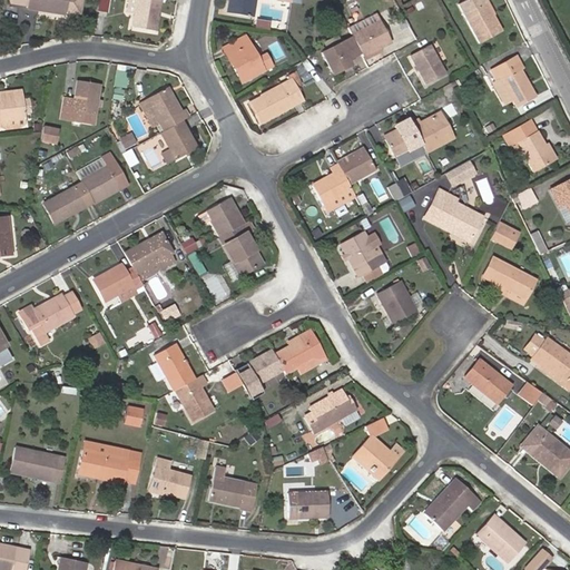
[(67,0),(10,0),(11,1),(27,5),(26,8),(65,15),(65,11),(67,0)]
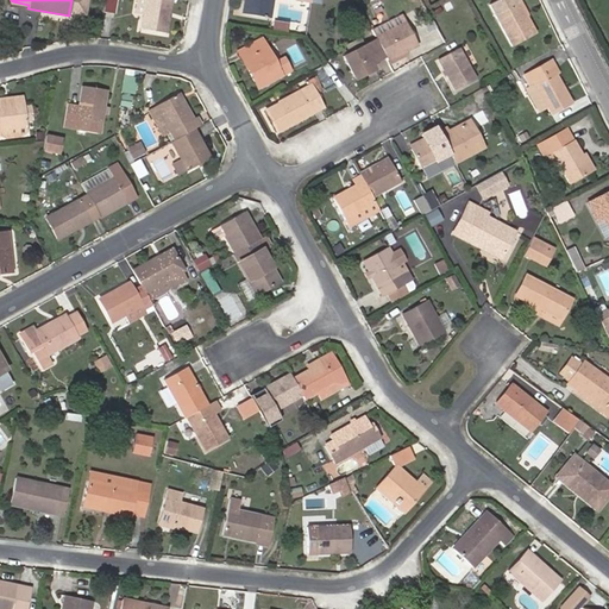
[(71,0),(69,12),(83,14),(86,0),(71,0)]
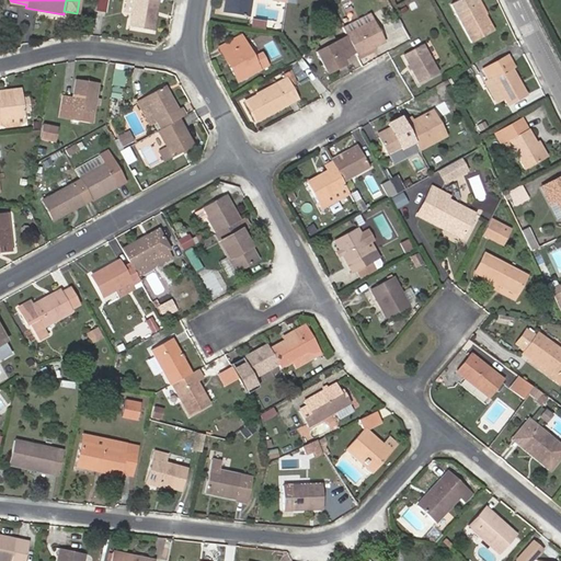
[(96,0),(95,10),(104,12),(105,0),(96,0)]
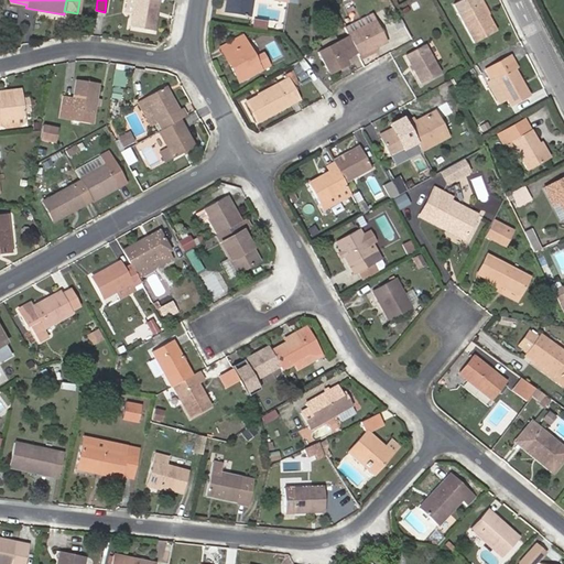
[(158,0),(127,0),(126,10),(133,11),(130,26),(153,30),(158,0)]
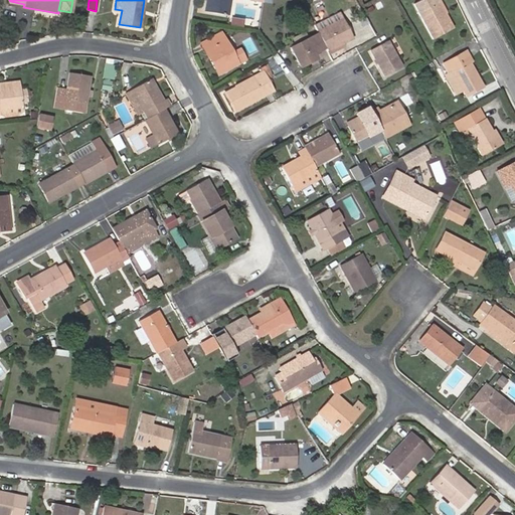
[(207,0),(205,11),(228,15),(230,0),(207,0)]
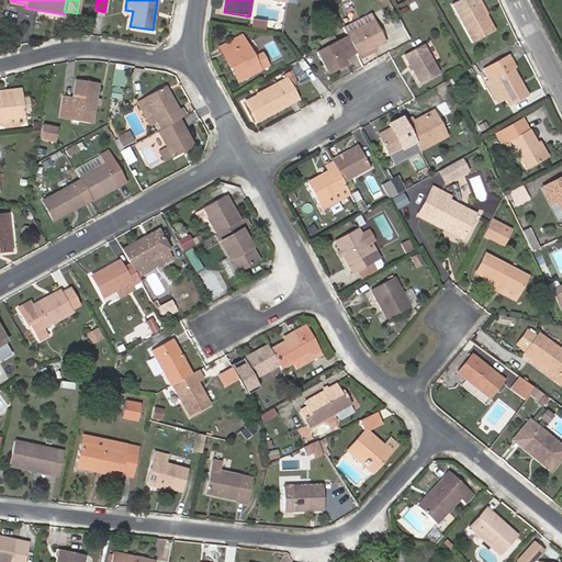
[(481,0),(459,0),(451,4),(472,42),(494,30),(479,2),(481,0)]
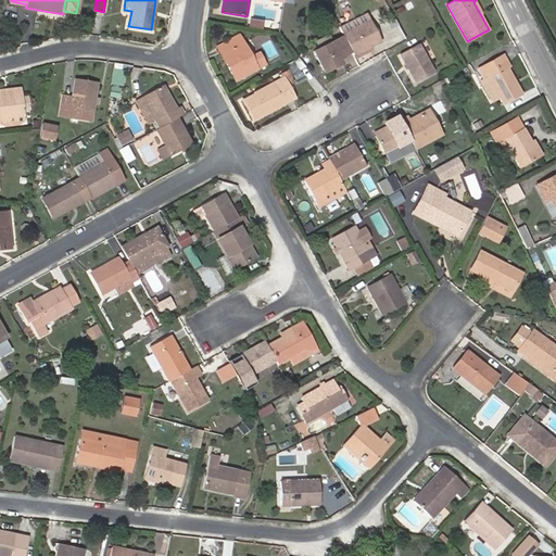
[(339,26),(343,34),(370,21),(367,13),(339,26)]
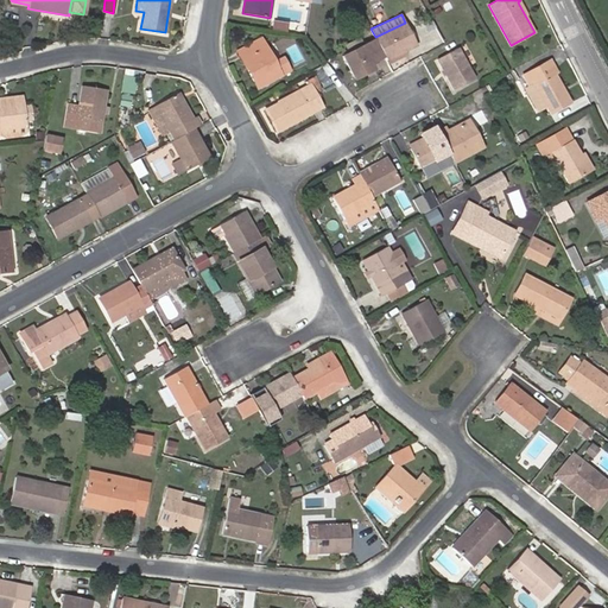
[(274,20),(273,30),(289,32),(291,23),(274,20)]
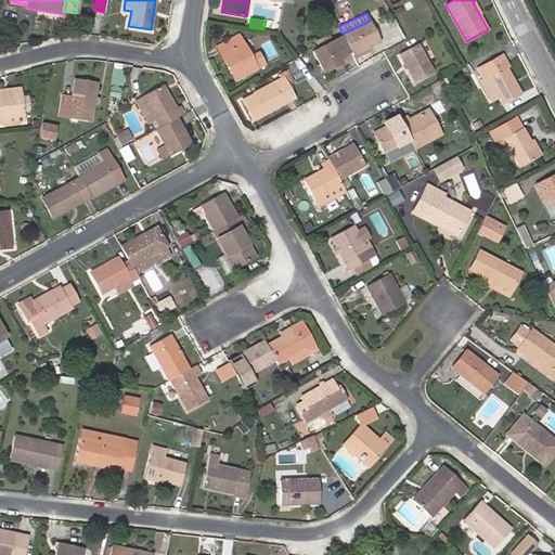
[(370,21),(343,34),(344,36),(351,51),(352,55),(381,40),(370,21)]
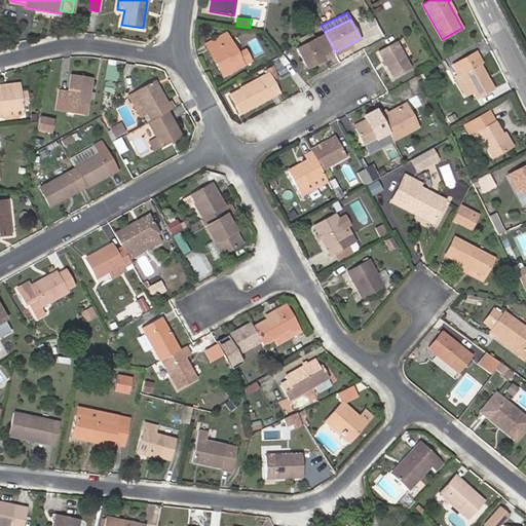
[(220,58),(215,61),(223,75),(251,61),(245,49),(237,52),(227,33),(214,40),(217,46),(215,47),(220,58)]
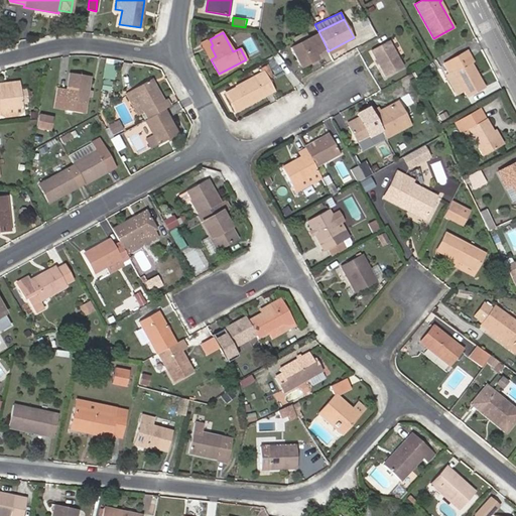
[(327,47),(319,33),(291,47),(299,63),(315,55),(314,53),(327,47)]
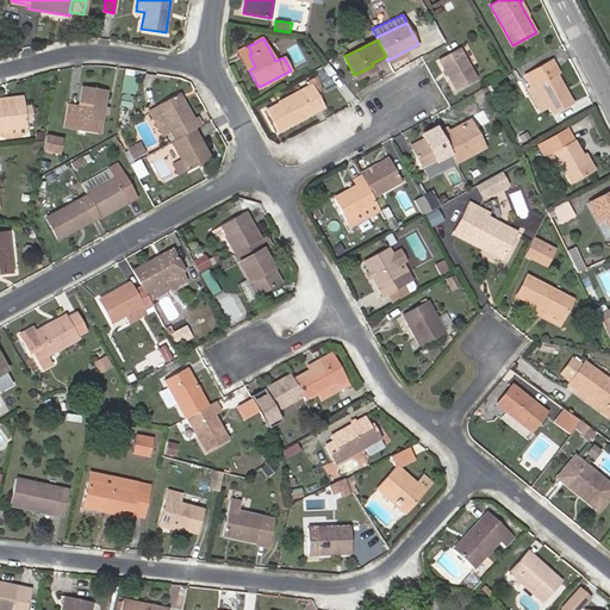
[(387,61),(390,64),(421,48),(418,44),(387,61)]
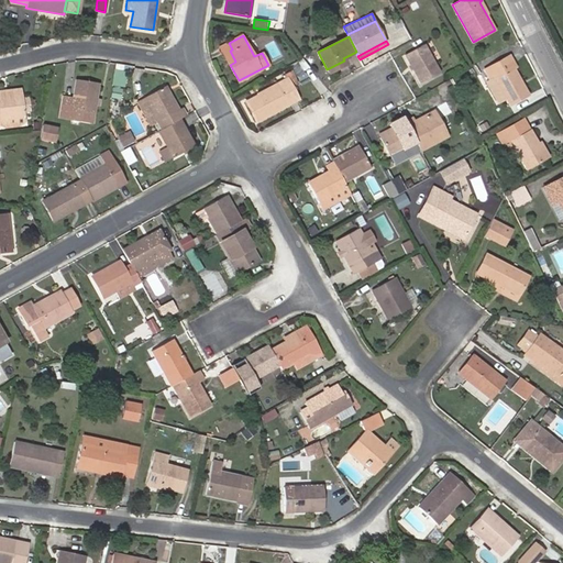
[(232,50),(229,43),(220,46),(223,53),(230,51),(232,50)]
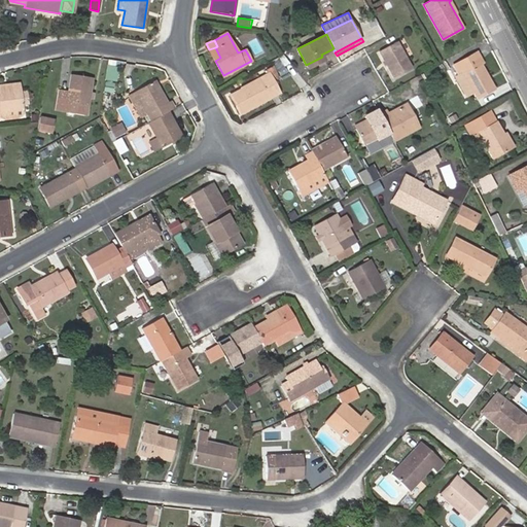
[(384,60),(387,65),(394,78),(412,69),(396,41),(380,50),(384,60)]
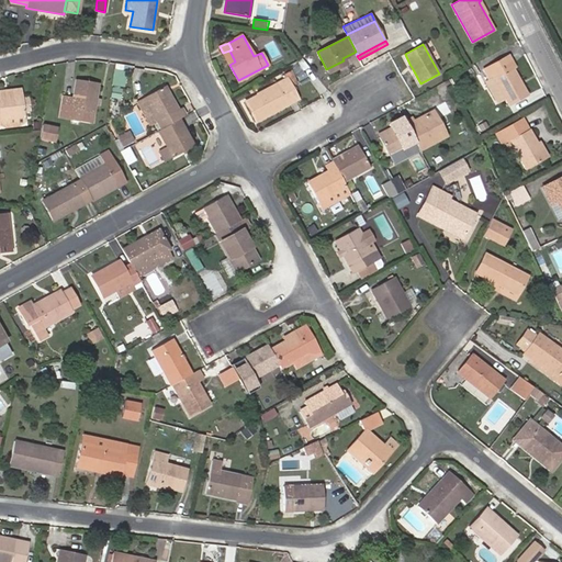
[(223,53),(229,65),(235,62),(229,51),(223,53)]
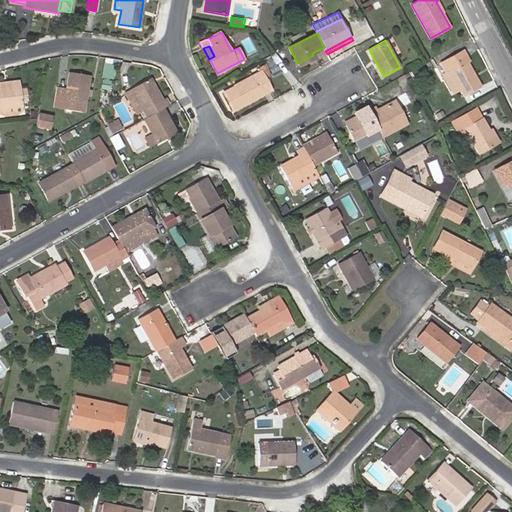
[(480,86),(467,62),(469,61),(464,51),(440,64),(446,74),(443,76),(452,94),(460,90),(463,96),(480,86)]
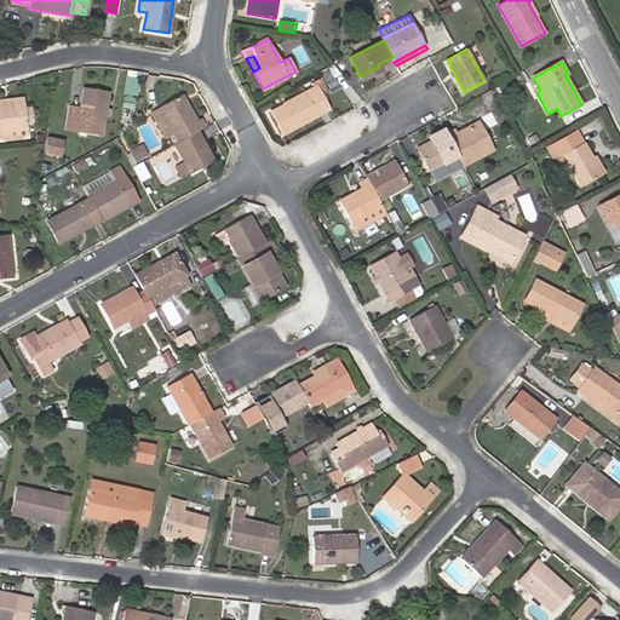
[(379,67),(360,76),(361,80),(380,70),(379,67)]
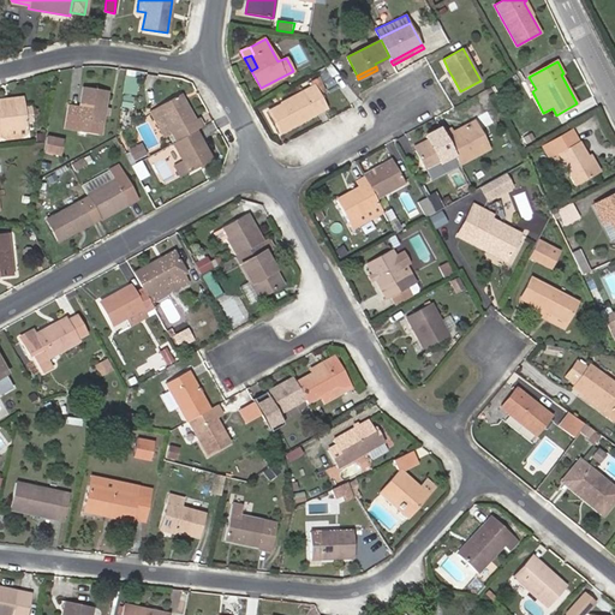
[(311,81),(314,87),(318,94),(326,90),(318,76),(311,81)]
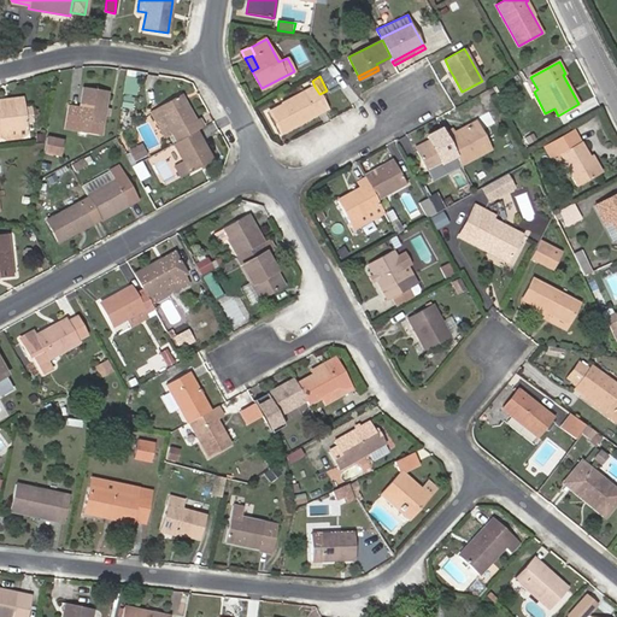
[(80,121),(103,124),(107,90),(83,87),(80,109),(70,106),(65,128),(78,130),(80,121)]
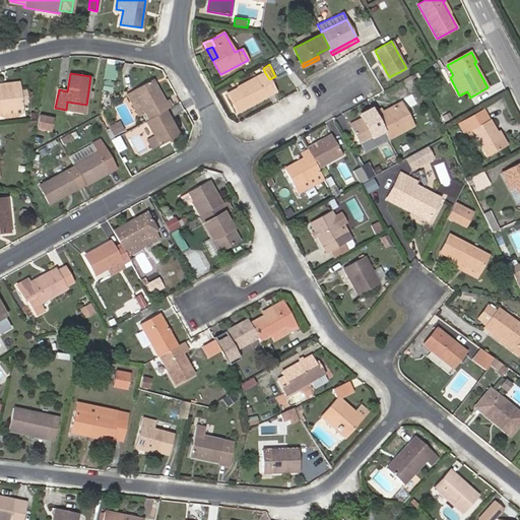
[(226,93),(237,113),(275,91),(269,79),(265,73),(226,93)]
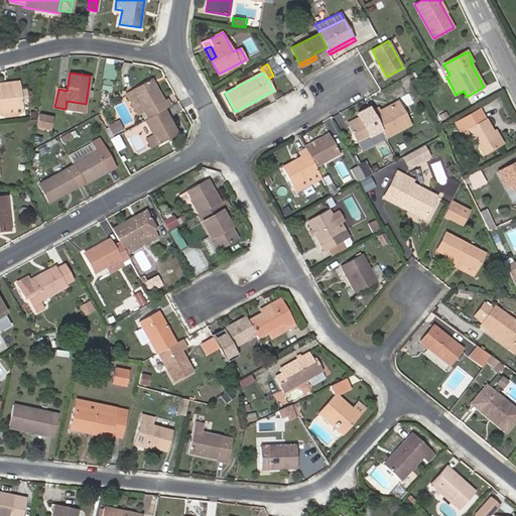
[(144,111),(148,119),(164,109),(170,106),(166,98),(163,100),(151,79),(132,90),(137,98),(144,111)]
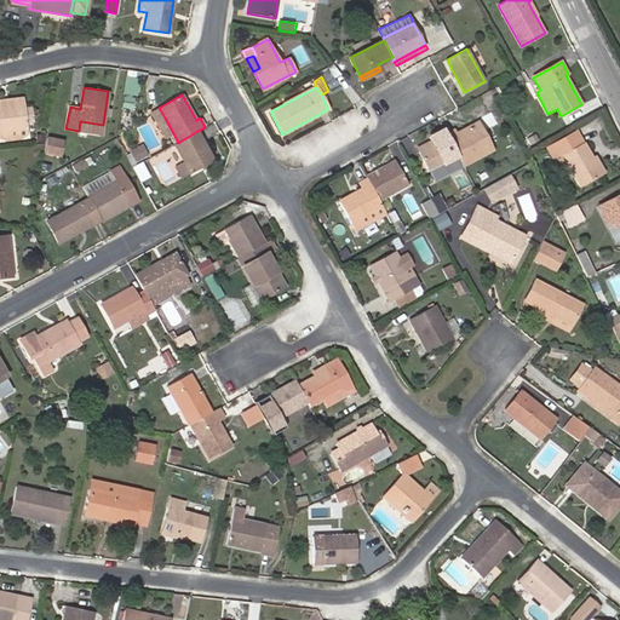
[(0,104),(0,131),(27,127),(24,102),(0,104)]
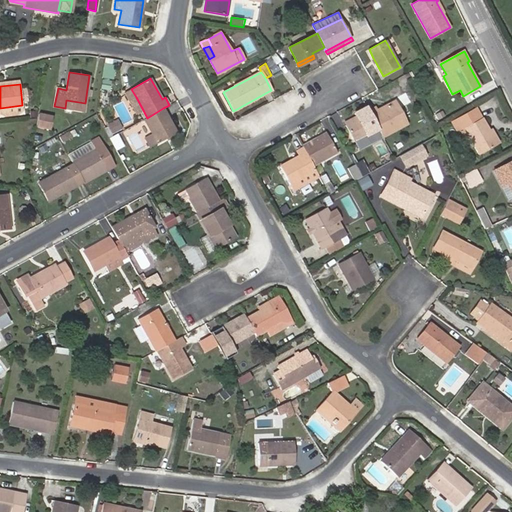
[(131,89),(124,92),(136,114),(143,110),(136,97),(131,89)]
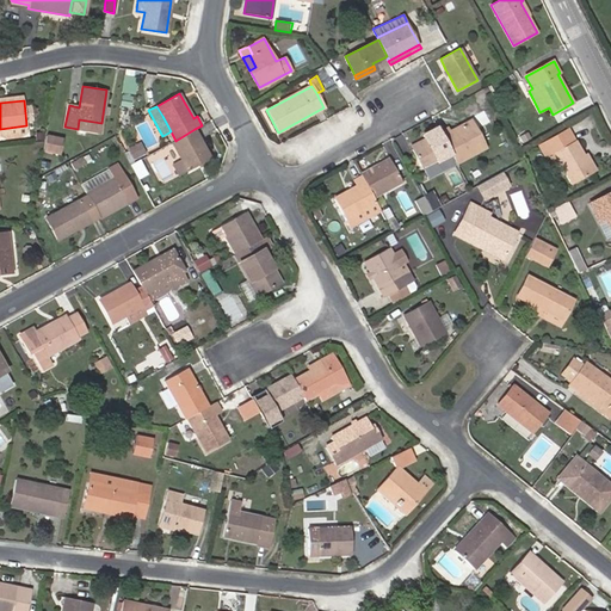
[(99,131),(102,123),(79,119),(78,129),(99,131)]
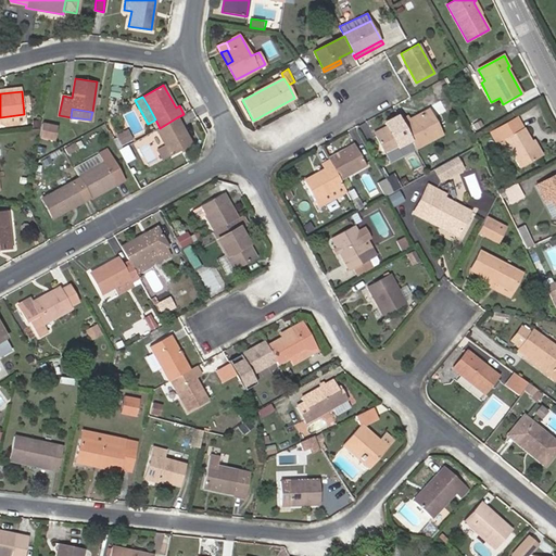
[(401,121),(411,140),(416,149),(442,135),(430,110),(411,119),(408,117),(401,121)]
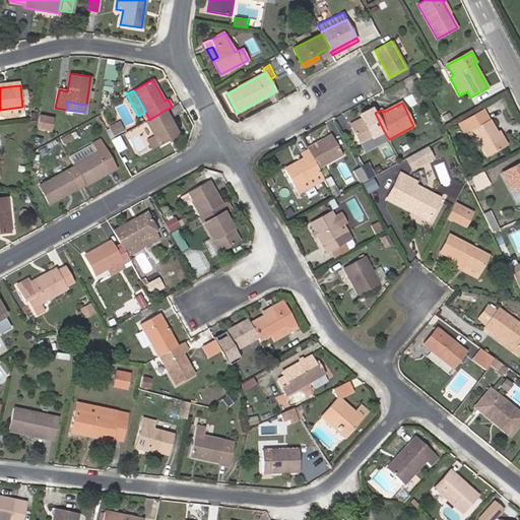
[(375,113),(372,109),(360,115),(362,119),(363,122),(351,128),(360,144),(362,143),(366,152),(376,147),(371,138),(377,135),(384,131),(375,113)]
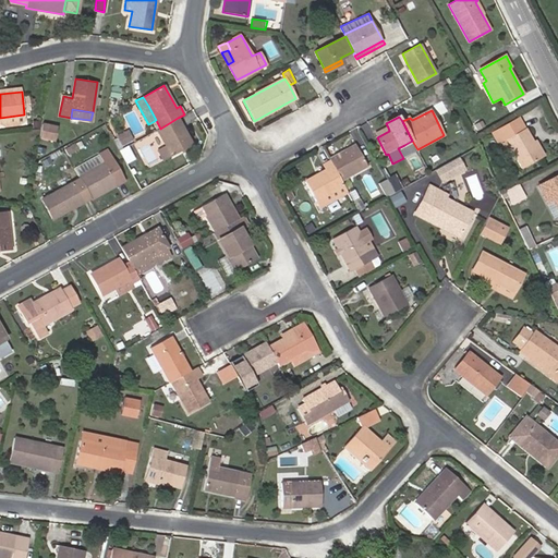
[(509,146),(522,168),(540,157),(532,143),(533,142),(519,117),(492,132),(502,150),(509,146)]
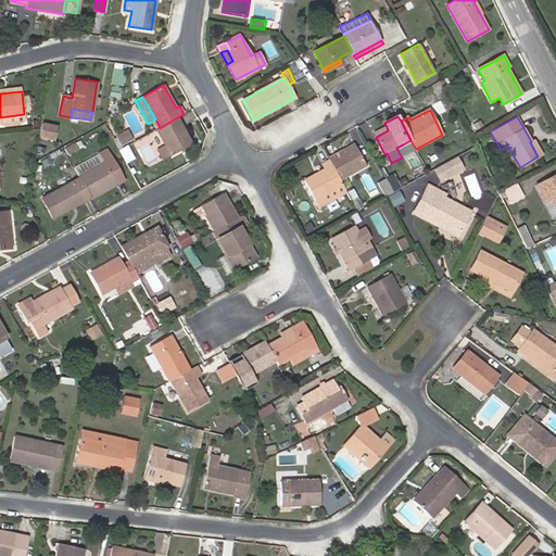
[(160,128),(156,129),(166,146),(172,155),(192,144),(177,117),(160,128)]
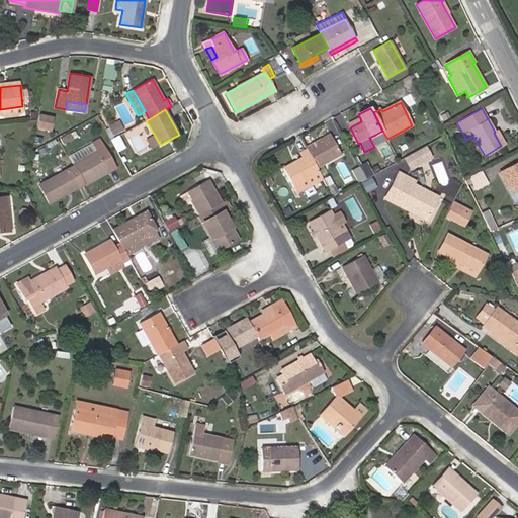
[(446,110),(438,114),(442,122),(450,117),(446,110)]
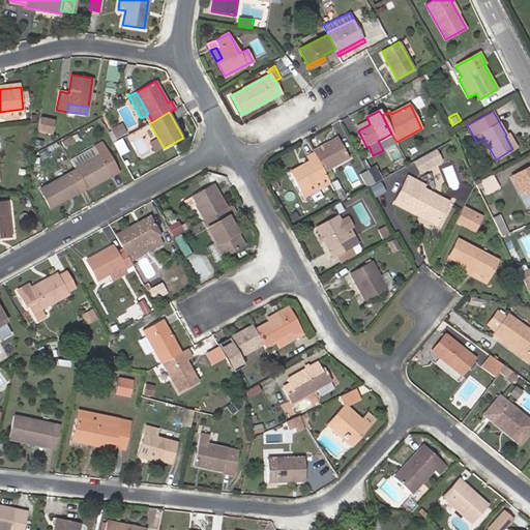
[(40,117),(37,130),(51,134),(53,119),(40,117)]
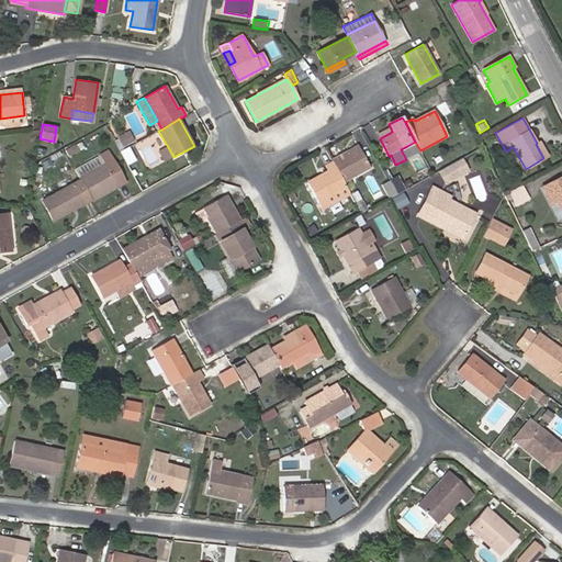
[(392,132),(391,128),(378,135),(380,138),(392,132)]
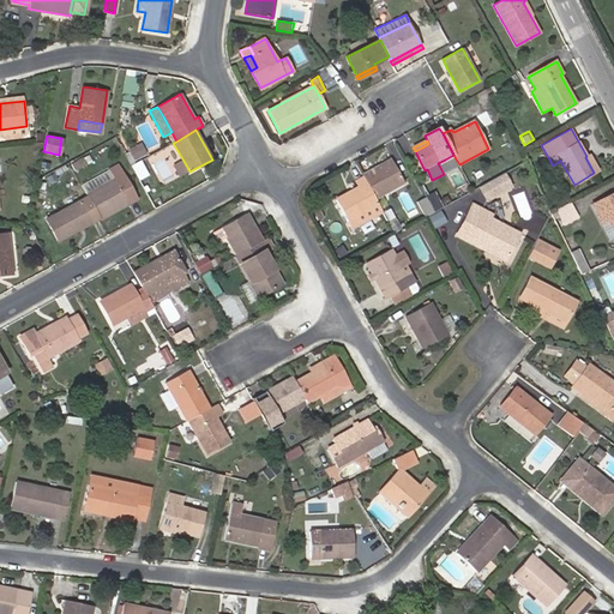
[(130,150),(134,161),(146,154),(142,144),(130,150)]
